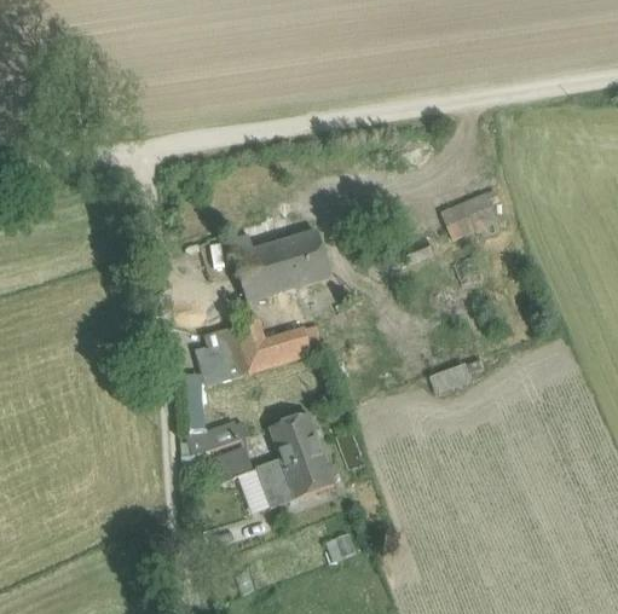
[(494,189),(440,212),(451,238),(496,219),(489,202),(497,198),(494,189)]
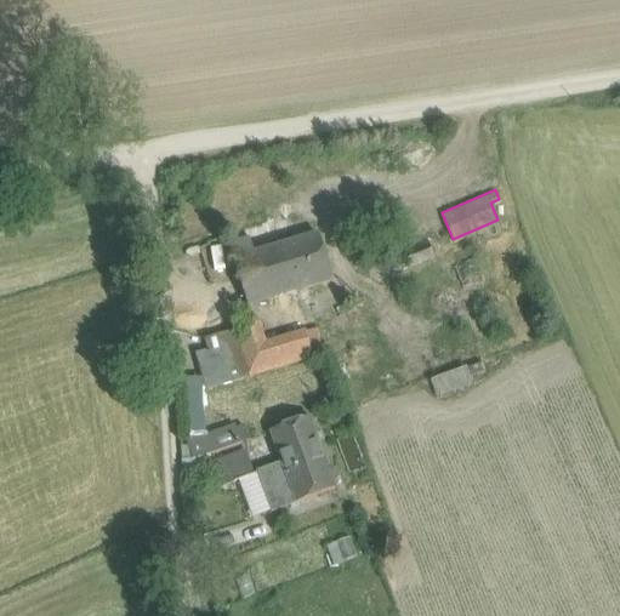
[(254,250),(232,256),(246,302),(331,277),(317,231),(254,250)]
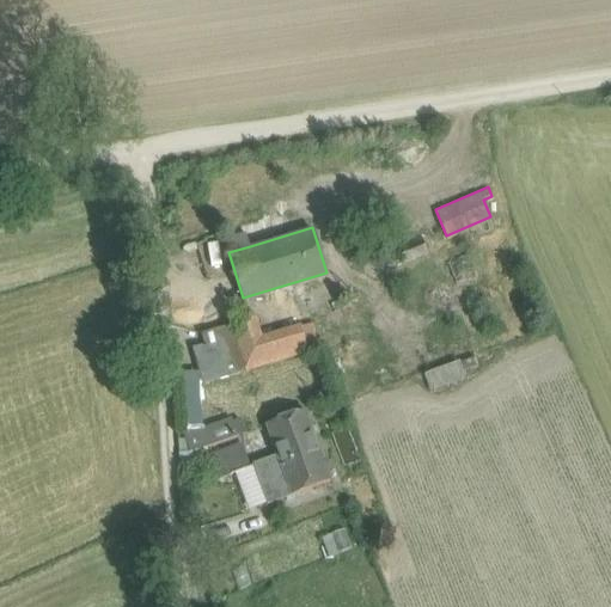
[(245,231),(224,237),(228,252),(250,246),(245,231)]
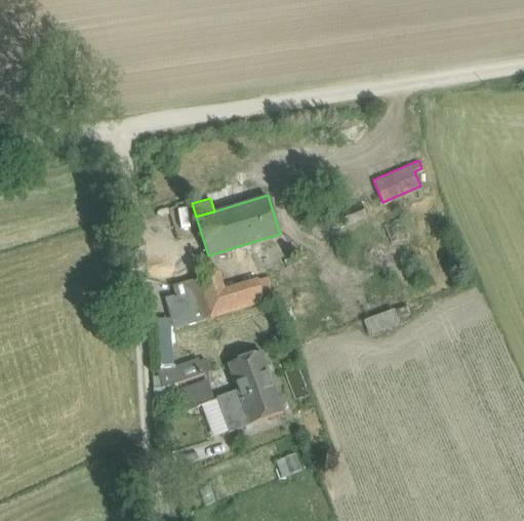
[(362,201),(328,214),(333,227),(366,214),(362,201)]
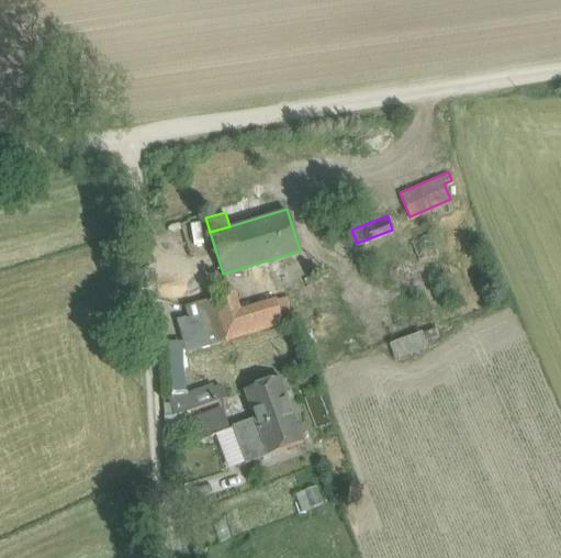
[(429,230),(411,238),(418,257),(437,248),(429,230)]
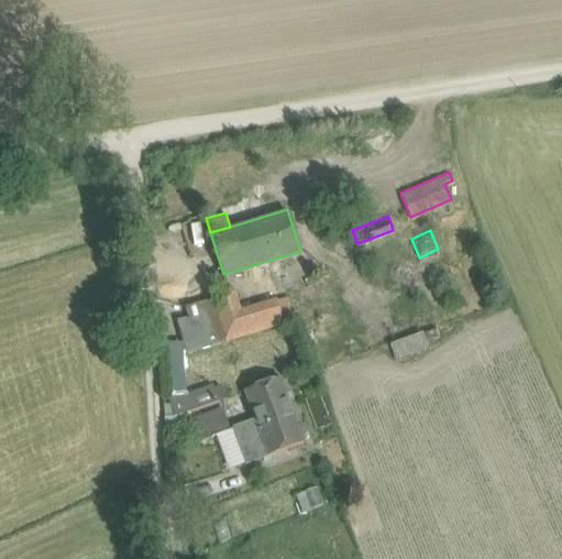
[(233,291),(208,298),(208,299),(220,340),(259,329),(252,306),(239,309),(233,291)]
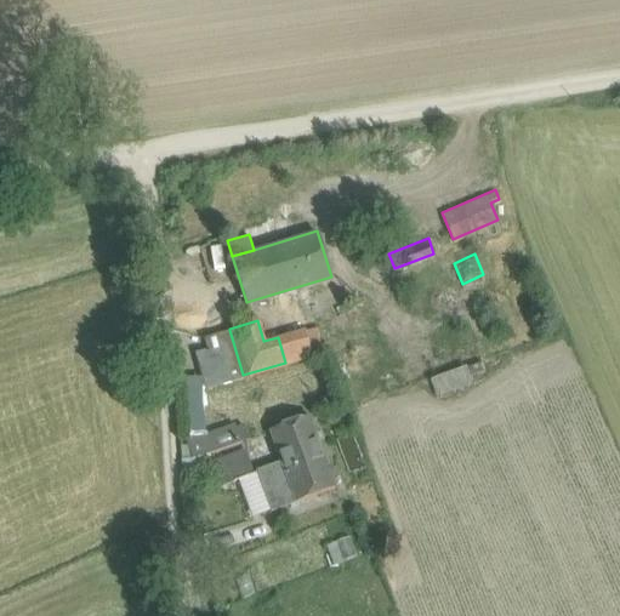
[(303,329),(312,354),(325,351),(317,325),(303,329)]
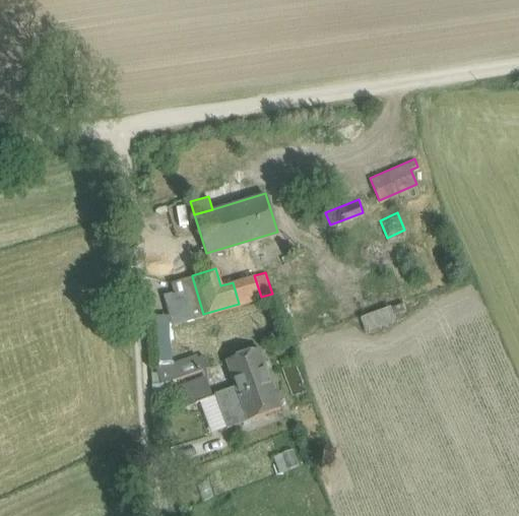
[(254,275),(233,282),(239,304),(261,297),(254,275)]
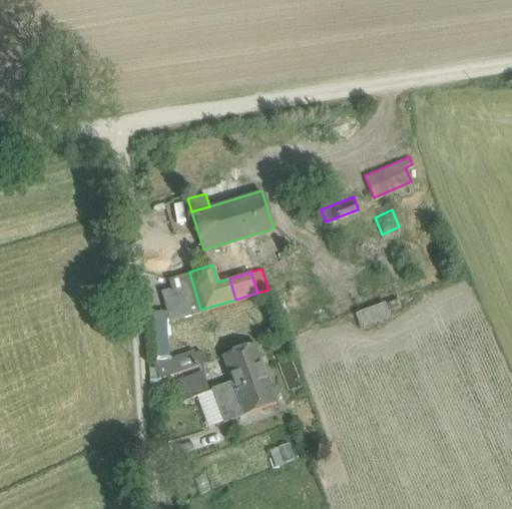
[(189,273),(169,278),(171,288),(164,289),(170,318),(200,311),(199,310),(200,310),(189,273)]
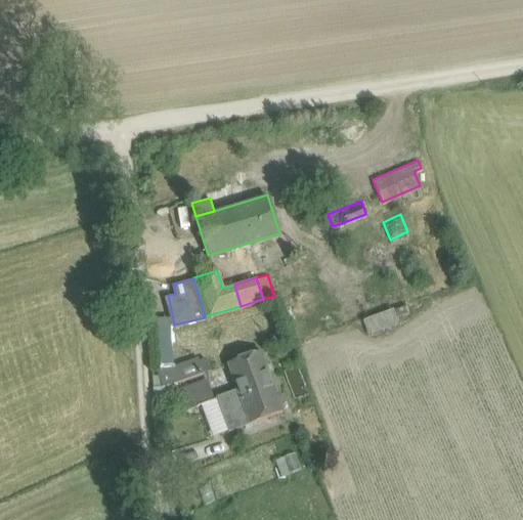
[(363,317),(368,333),(398,322),(393,307),(363,317)]
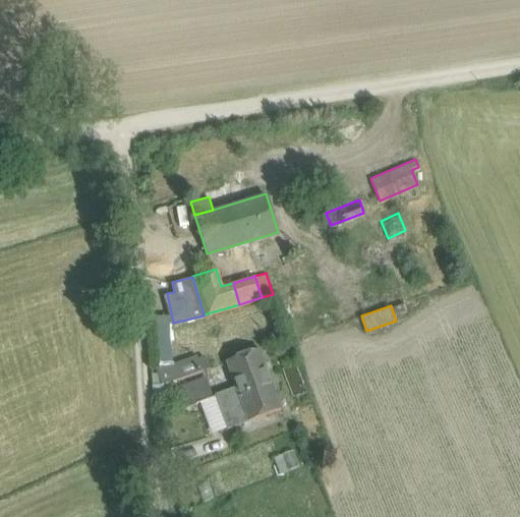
[(281,407),(260,347),(226,359),(235,386),(214,393),(227,427),(281,407)]
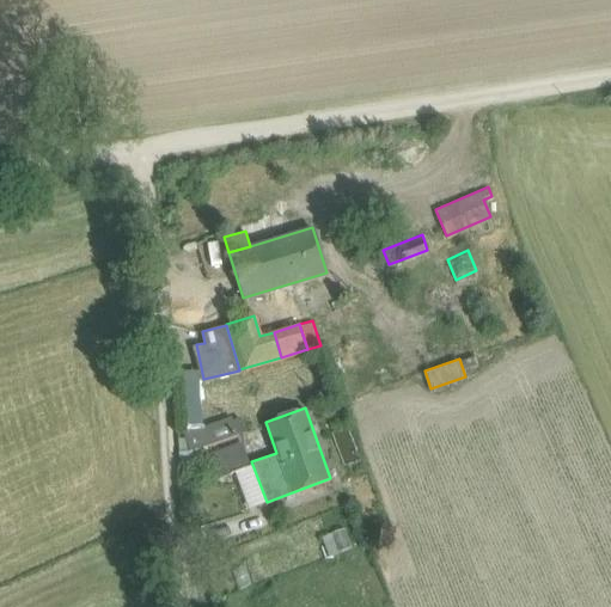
[(231,418),(184,435),(190,451),(237,434),(237,433),(244,430),(239,417),(231,421),(231,418)]
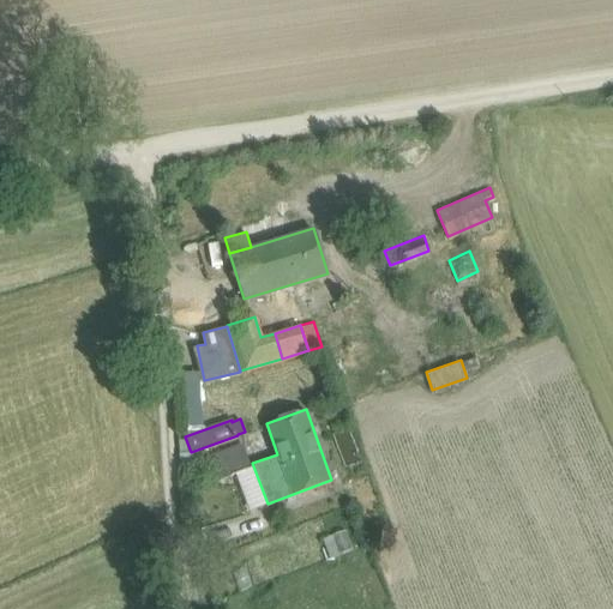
[(241,442),(211,453),(221,477),(250,466),(241,442)]
